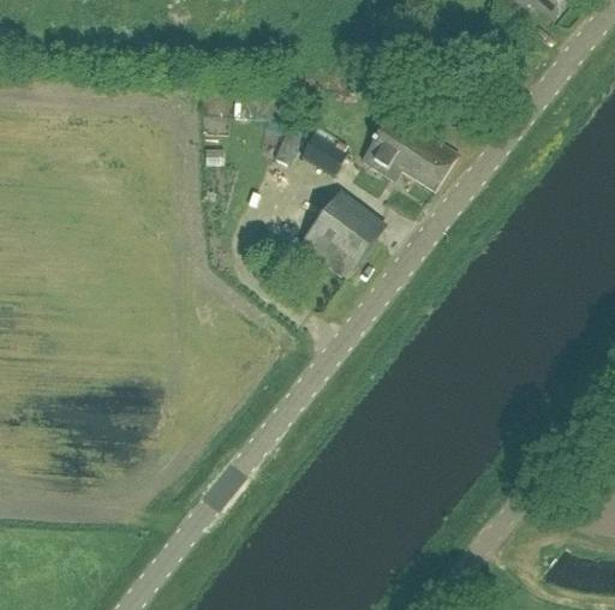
[(515,0),(526,9),(530,3),(553,22),(569,0),(515,0)]
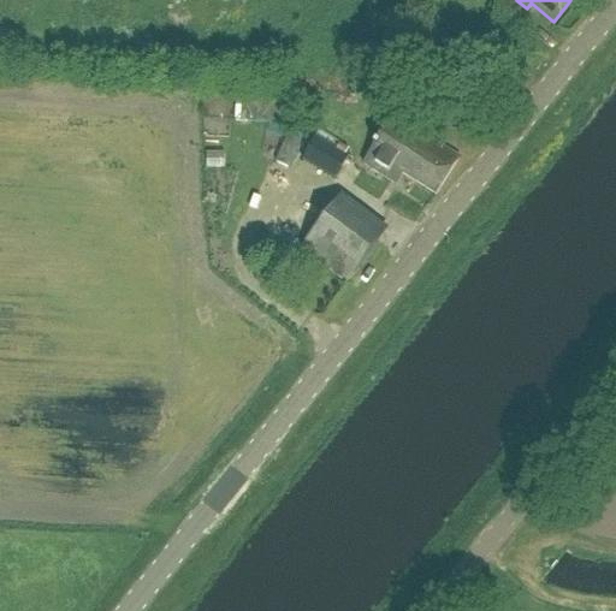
[(363,161),(390,177),(419,130),(394,114),(363,161)]
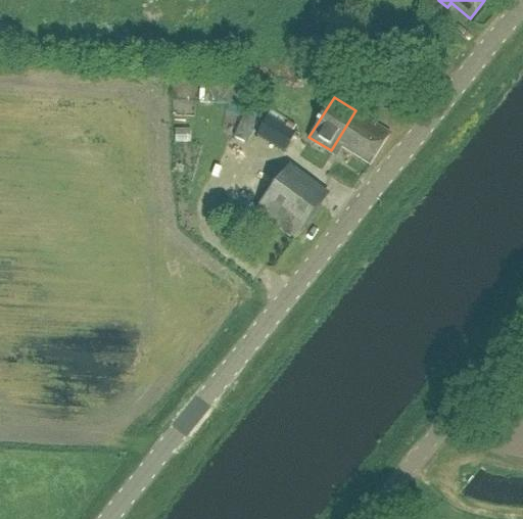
[(256,115),(243,110),(234,133),(246,138),(256,115)]
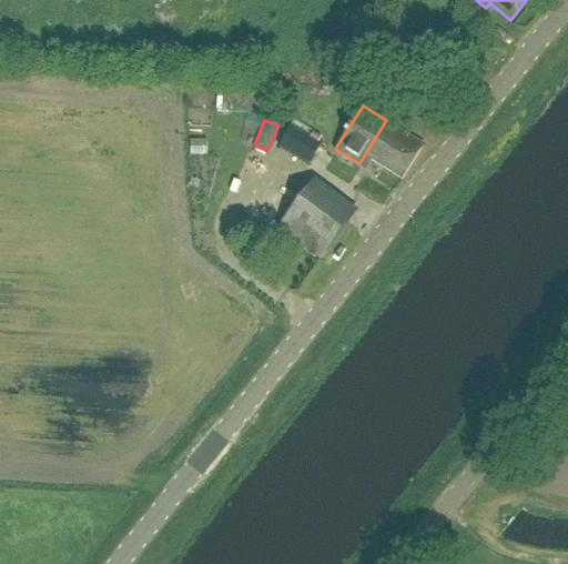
[(423,142),(386,120),(359,163),(366,153),(402,175),(423,142)]
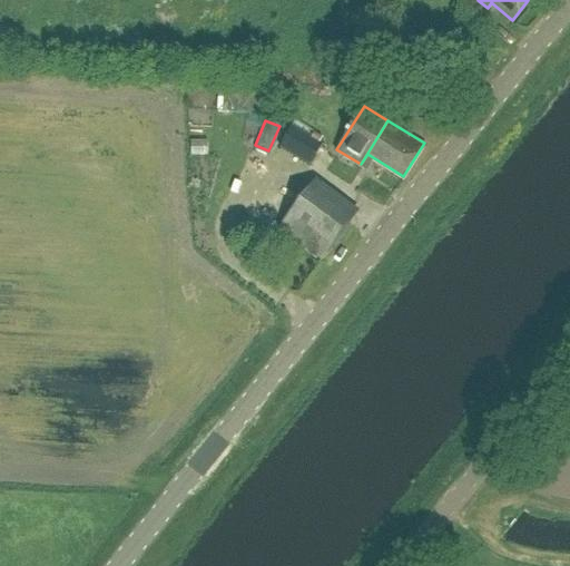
[(322,143),(291,126),(279,146),(310,163),(322,143)]
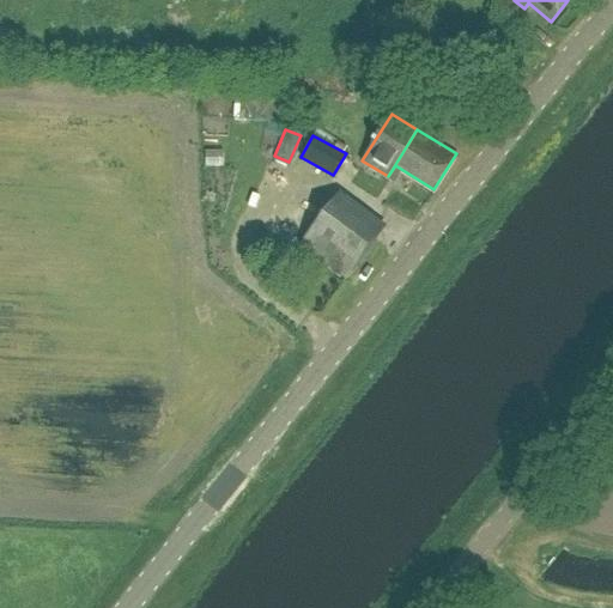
[(376,233),(331,200),(297,244),(344,278),(376,233)]
